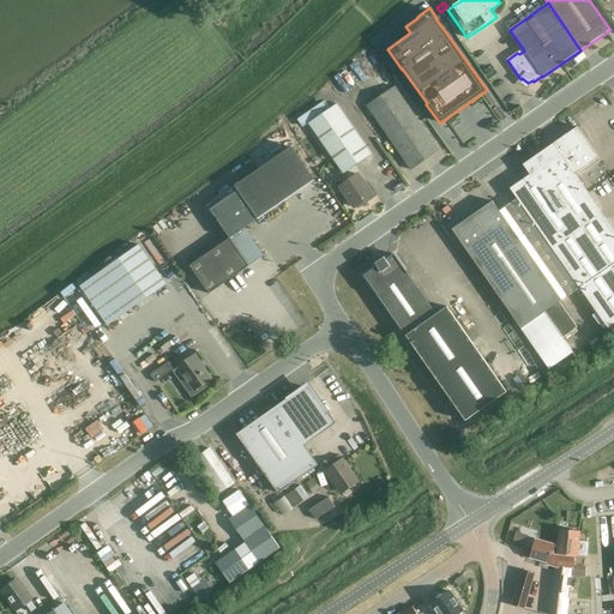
[(381,97),(367,107),(411,170),(439,151),(395,86),(381,97)]
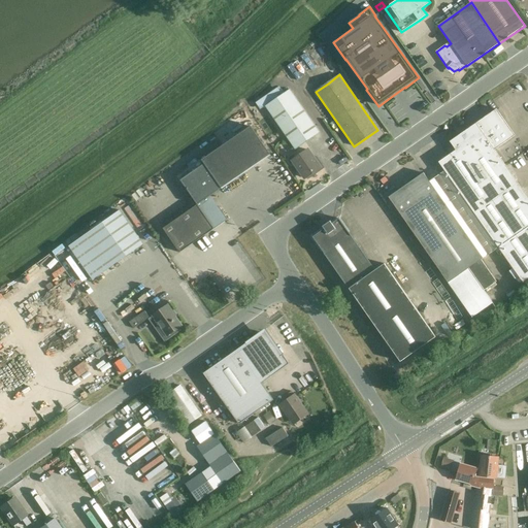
[(273,101),(266,106),(295,149),(319,132),(290,90),(273,101)]
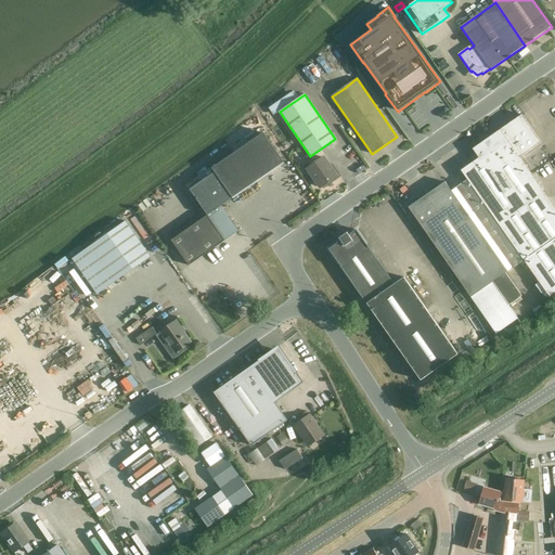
[(283,99),(269,108),(273,116),(280,112),(287,106),(283,99)]
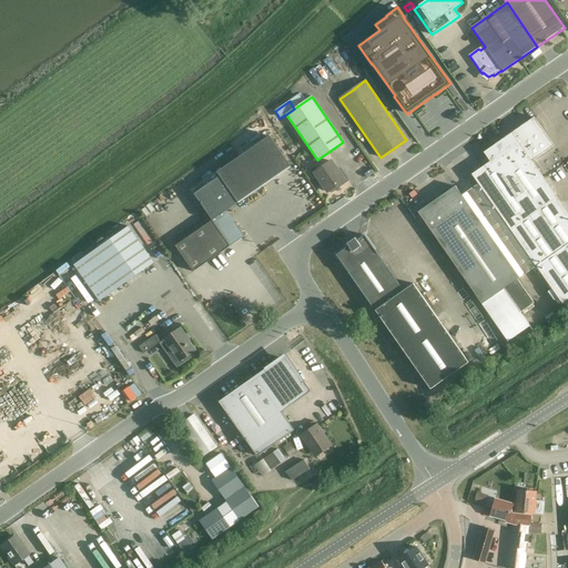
[(534,118),(484,153),(490,162),(473,174),(476,181),(473,183),(531,270),(536,266),(563,304),(567,300),(567,213),(531,161),(554,145),(534,118)]
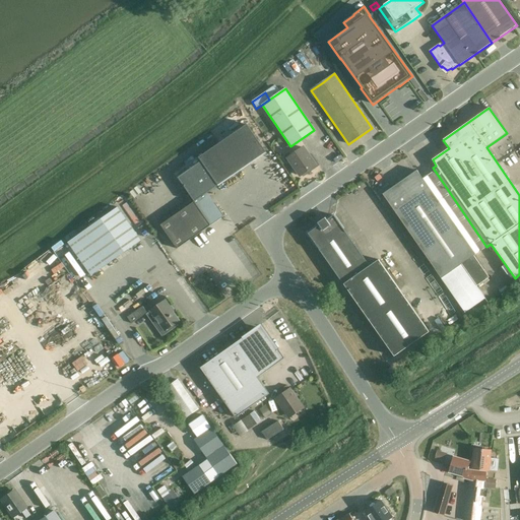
[(242,110),(224,122),(230,130),(247,118),(242,110)]
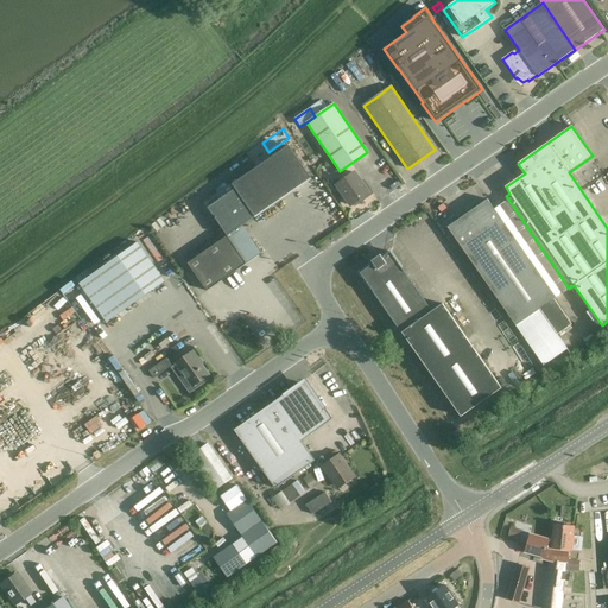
[(188,264),(201,282),(207,291),(261,253),(242,226),(311,178),(289,146),(234,185),(236,189),(208,208),(228,236),(188,264)]
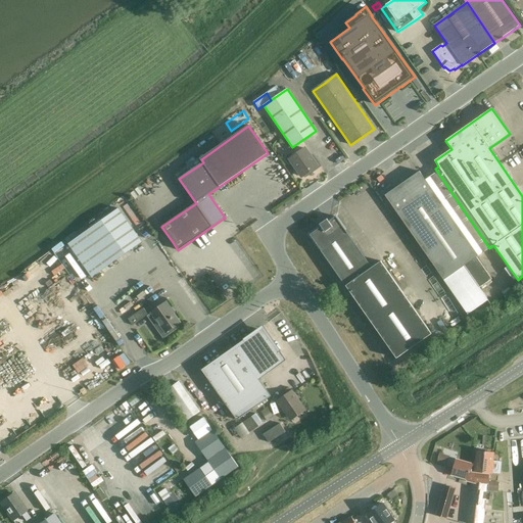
[(274,130),(264,137),(270,145),(280,138),(274,130)]
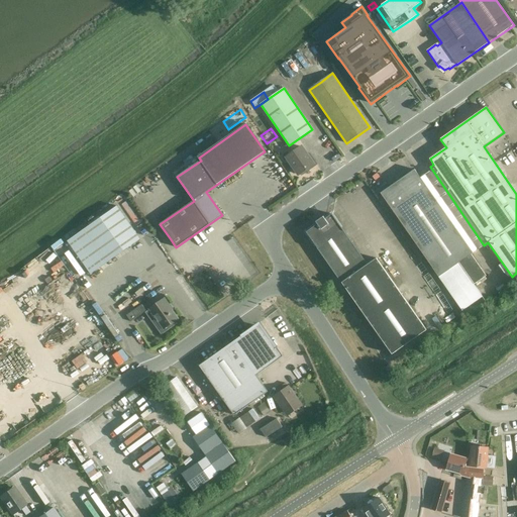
[(302,147),(287,158),(298,174),(299,174),(301,176),(318,165),(310,152),(307,154),(302,147)]
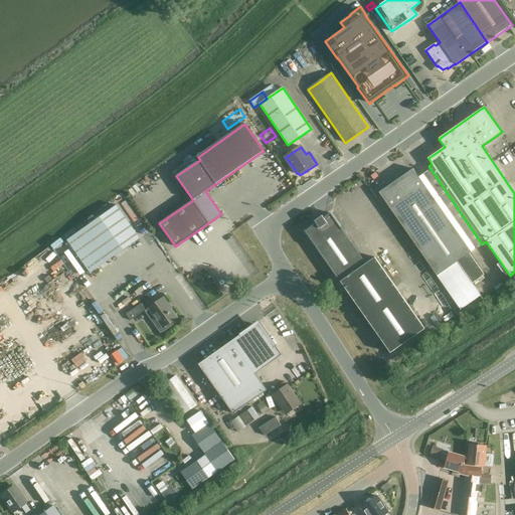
[(482,244),(428,166),(426,167),(428,171),(418,177),(412,169),(379,192),(461,310),(481,296),(472,283),(484,275),(469,253),(482,244)]
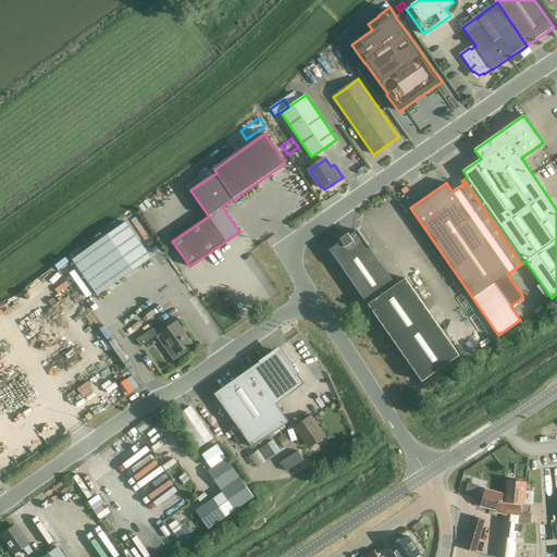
[(125,222),(89,247),(72,260),(98,296),(115,283),(151,258),(125,222)]
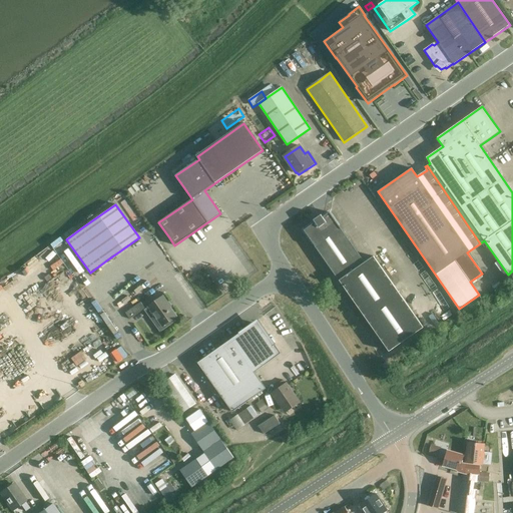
[(424,328),(374,257),(365,263),(330,212),(305,230),(389,352),(424,328)]
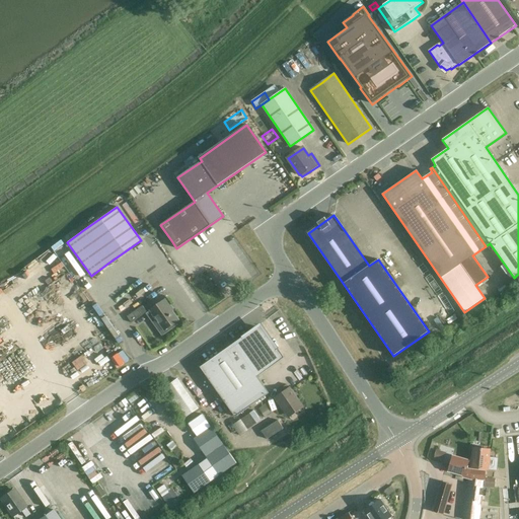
[(170,308),(171,307),(166,299),(146,313),(162,336),(175,326),(173,323),(178,320),(170,308)]
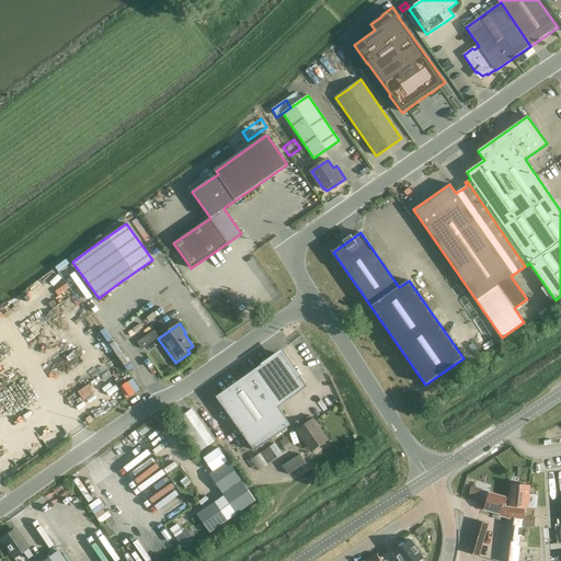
[(153,331),(137,343),(141,350),(148,345),(159,338),(153,331)]
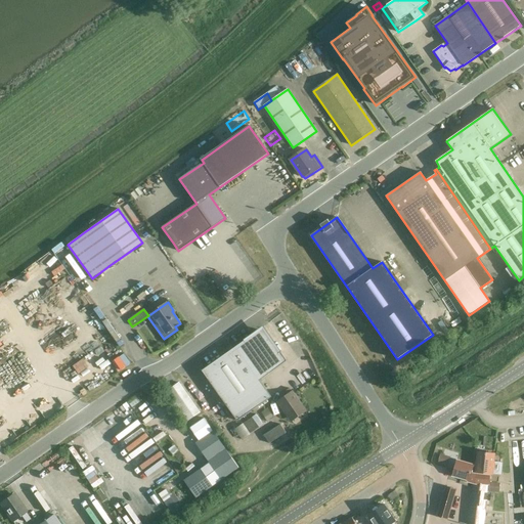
[(219,370),(208,379),(237,421),(271,397),(260,380),(287,361),(280,352),(278,353),(263,331),(246,343),(245,341),(235,347),(237,349),(229,355),(215,365),(219,370)]
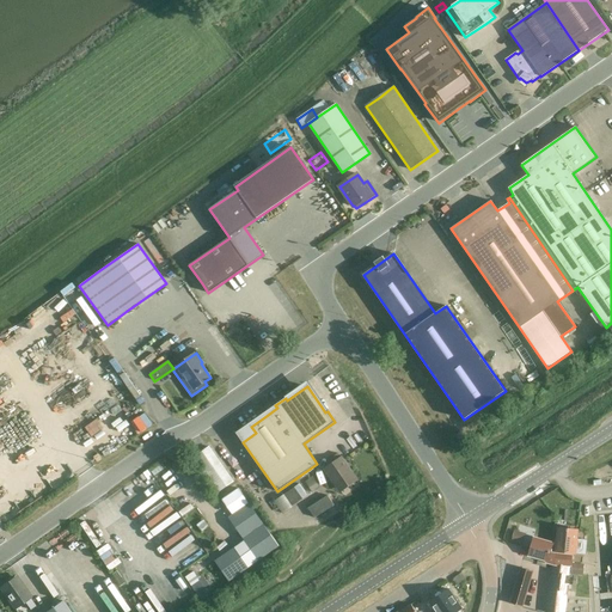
[(209,447),(197,456),(221,490),(233,482),(209,447)]
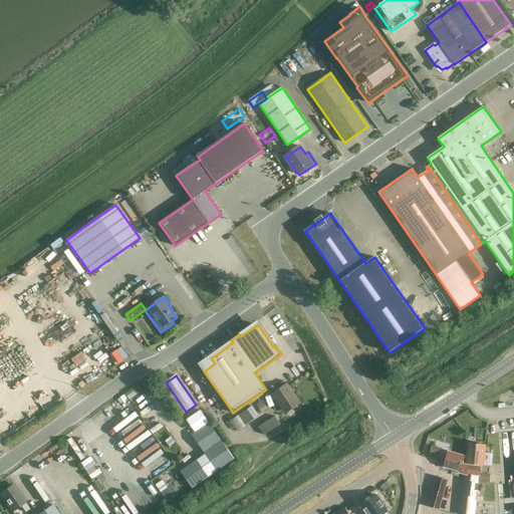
[(274,396),(285,412),(298,402),(284,381),(280,383),(283,389),(274,396)]
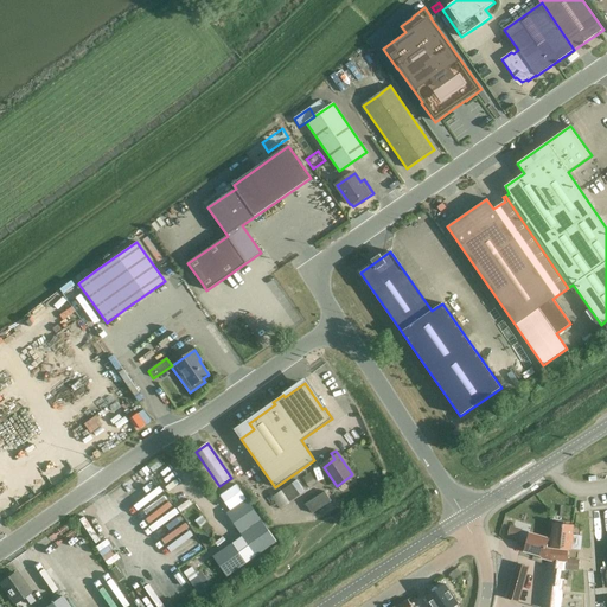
[(311,473),(302,478),(310,490),(318,484),(311,473)]
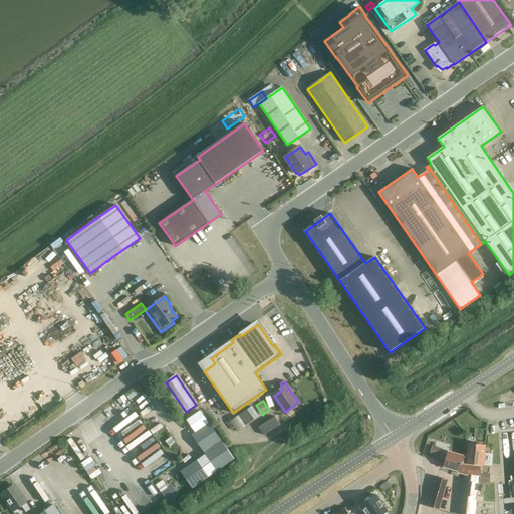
[(251,407),(239,416),(246,425),(258,417),(251,407)]
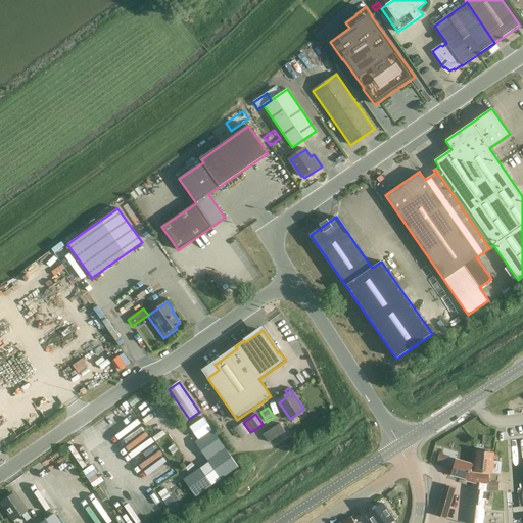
[(212,430),(205,420),(203,417),(189,427),(198,439),(212,430)]
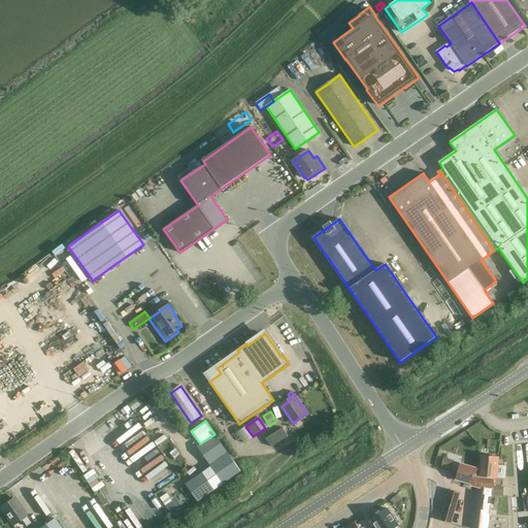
[(266,438),(269,442),(271,447),(289,436),(283,428),(266,438)]
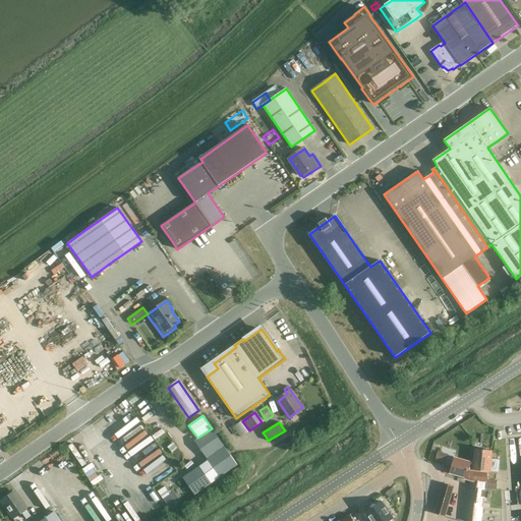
[(212,429),(194,441),(220,477),(237,465),(212,429)]
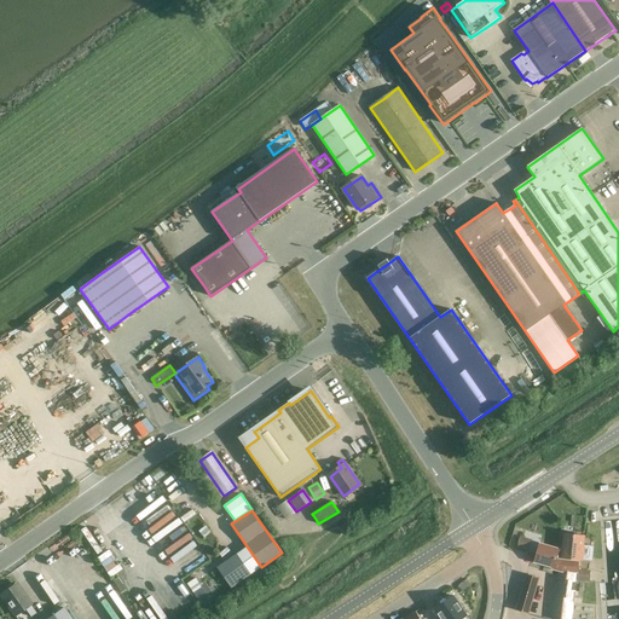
[(561,559),(582,560),(584,537),(565,534),(561,559)]
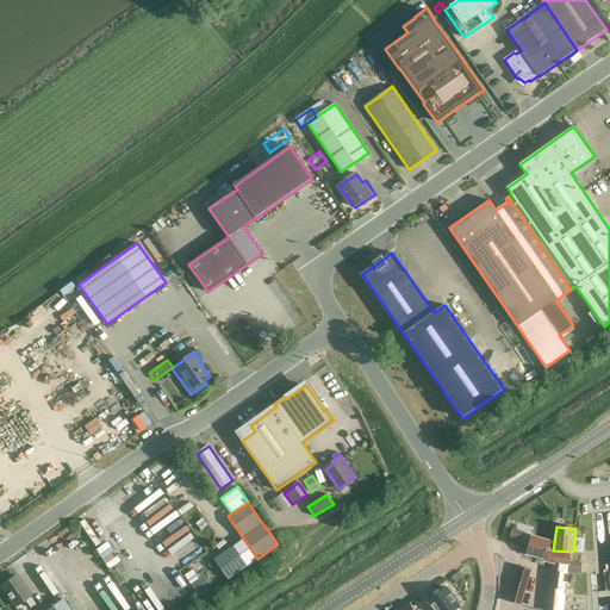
[(512,529),(509,541),(518,543),(522,533),(512,529)]
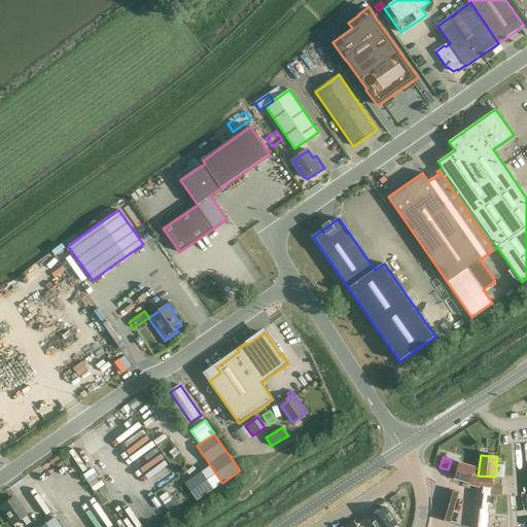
[(460,463),(456,479),(464,481),(462,487),(470,489),(471,484),(477,486),(473,506),(471,526),(485,526),(487,512),(491,480),(479,479),(479,478),(478,477),(473,476),(476,468),(460,463)]
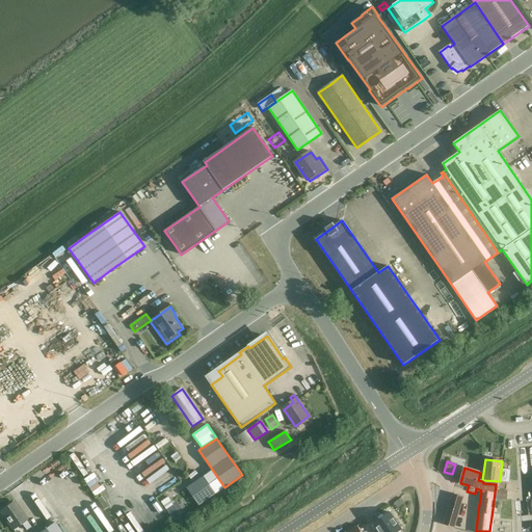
[(154,482),(161,494),(179,482),(171,471),(154,482)]
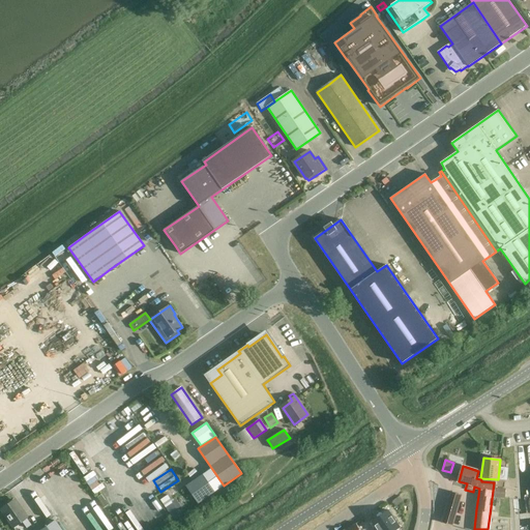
[(199,503),(215,492),(204,474),(186,487),(199,503)]
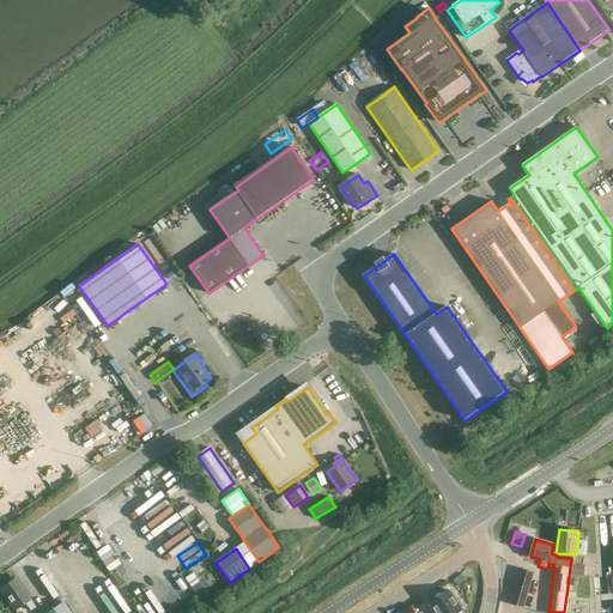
[(572,564),(571,575),(584,576),(586,565),(572,564)]
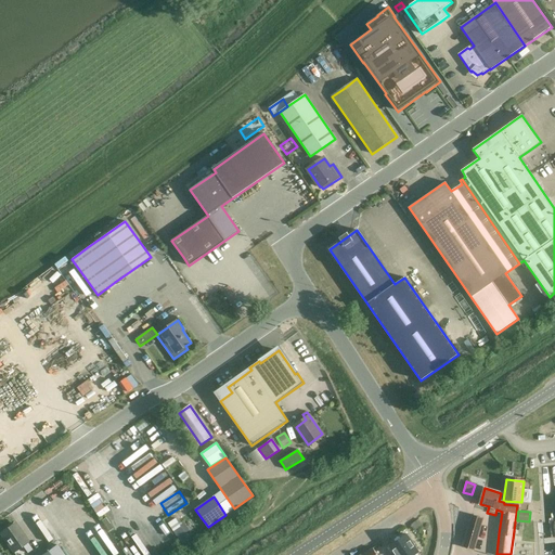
[(463,547),(473,550),(476,551),(485,518),(473,515),(463,547)]
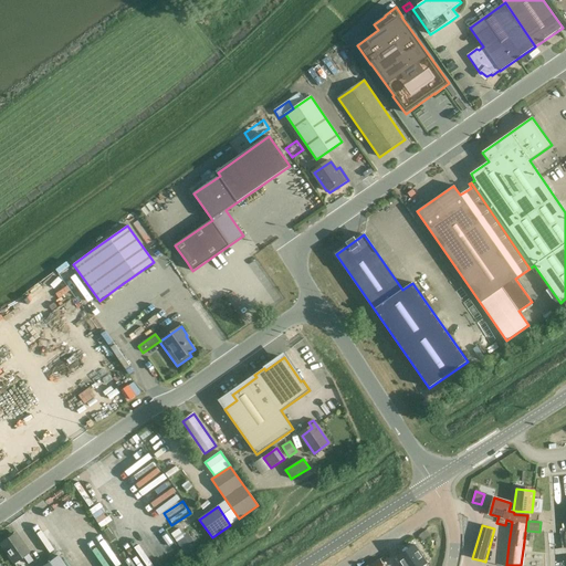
[(419,536),(422,542),(431,535),(427,530),(419,536)]
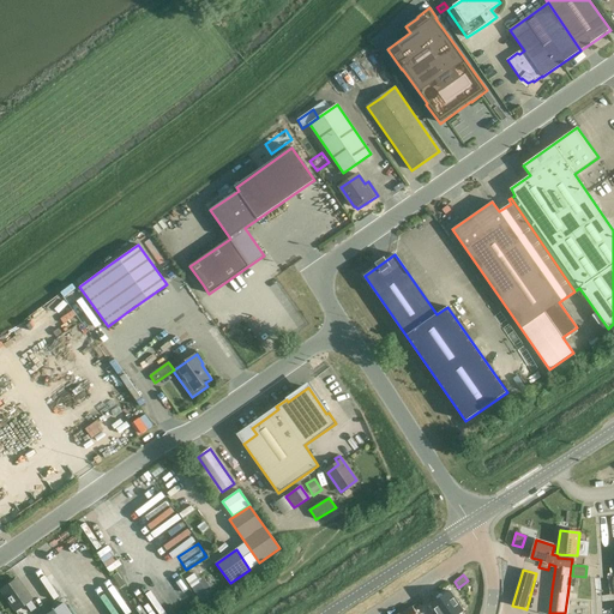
[(24,605),(30,612),(36,608),(16,579),(0,590),(16,611),(24,605)]
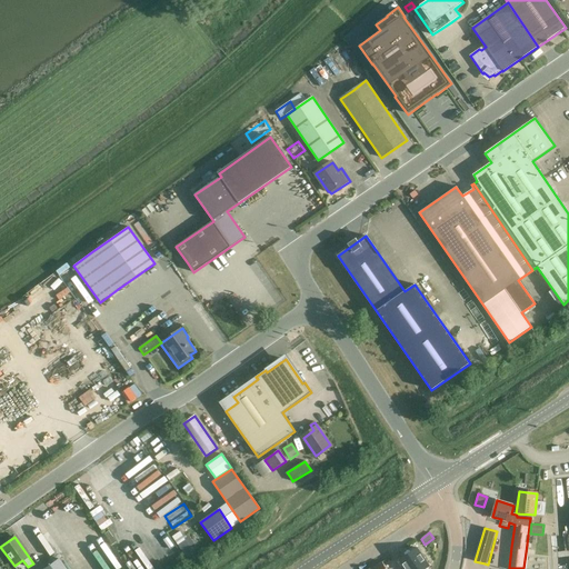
[(399,560),(406,568),(405,568),(423,568),(429,566),(425,559),(426,559),(425,558),(423,558),(417,548),(399,560)]
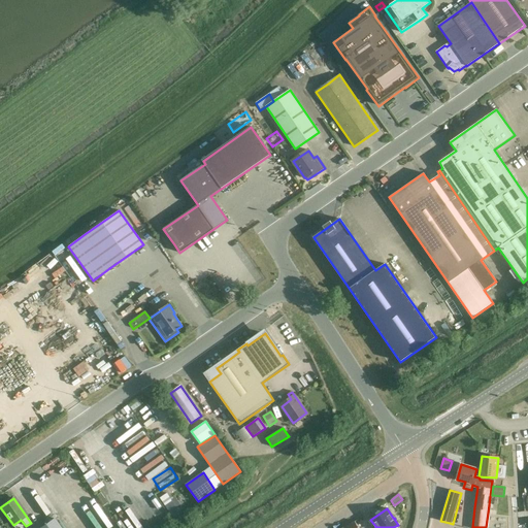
[(60,527),(54,519),(40,527),(60,527)]
